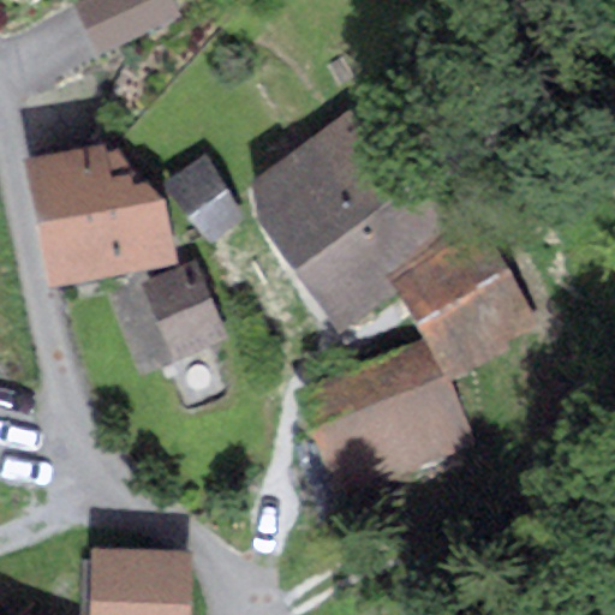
[(184,15),(177,0),(81,0),(76,3),(101,54),(184,15)]
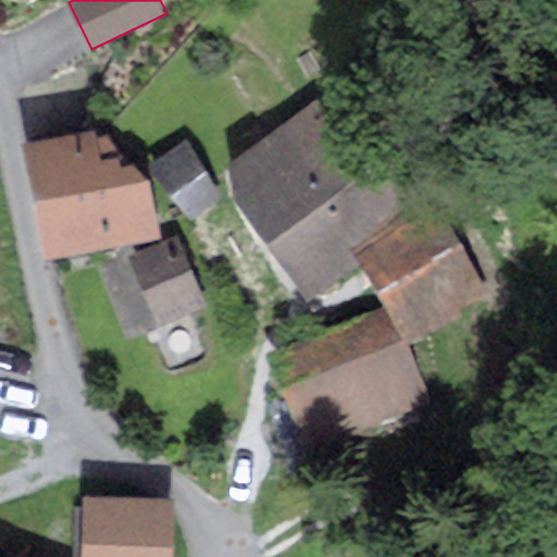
[(350,247),(408,200),(326,90),(227,162),(235,201),(309,301),(360,262),(350,247)]
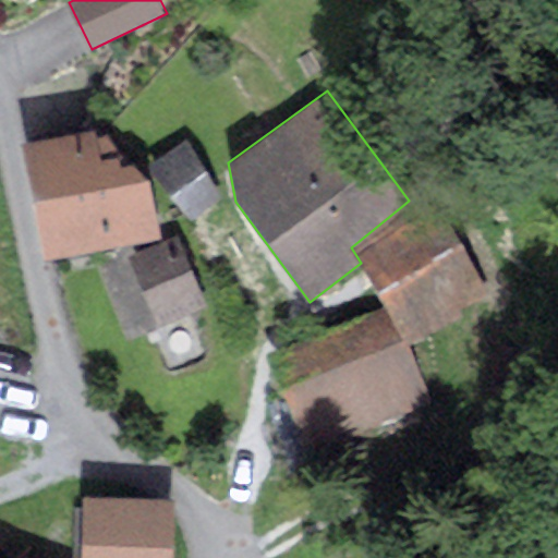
[(161,238),(150,179),(108,134),(97,136),(96,129),(23,143),(46,261),(161,238)]
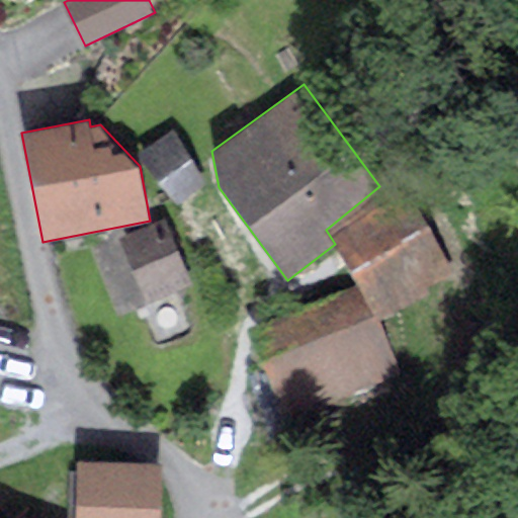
[(206,181),(174,128),(137,154),(177,203),(206,181)]
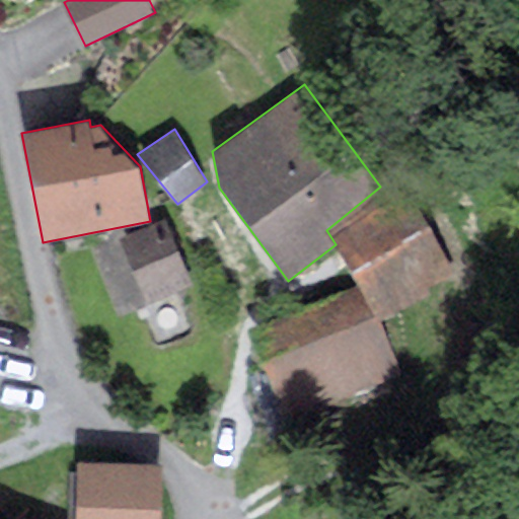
[(456,272),(408,188),(334,236),(360,284),(379,320),(382,319),(431,293),(428,288),(456,272)]
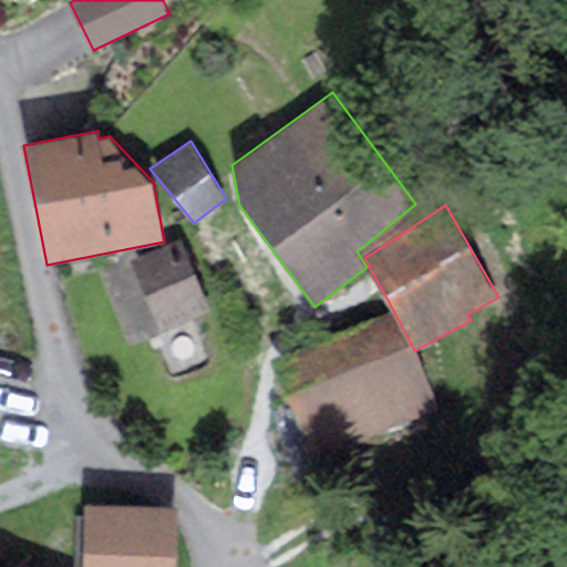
[(181,237),(130,258),(161,332),(212,310),(181,237)]
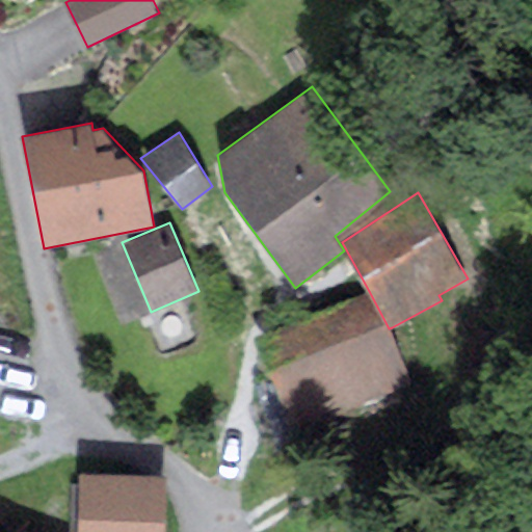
[(369,291),(256,336),(293,430),(414,382),(392,327),(389,328),(369,291)]
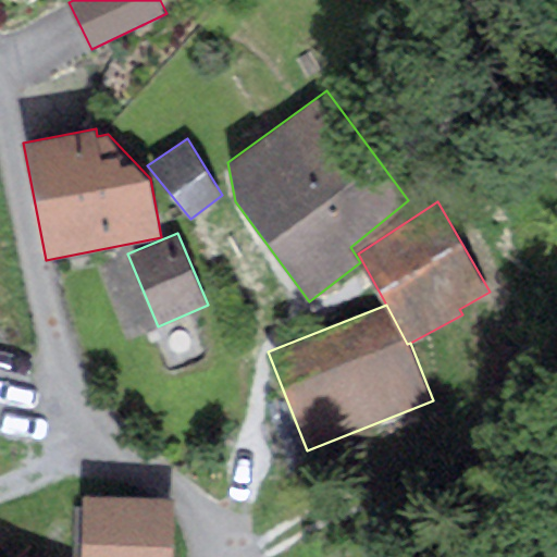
[(172,556),(174,497),(84,494),(82,556),(172,556)]
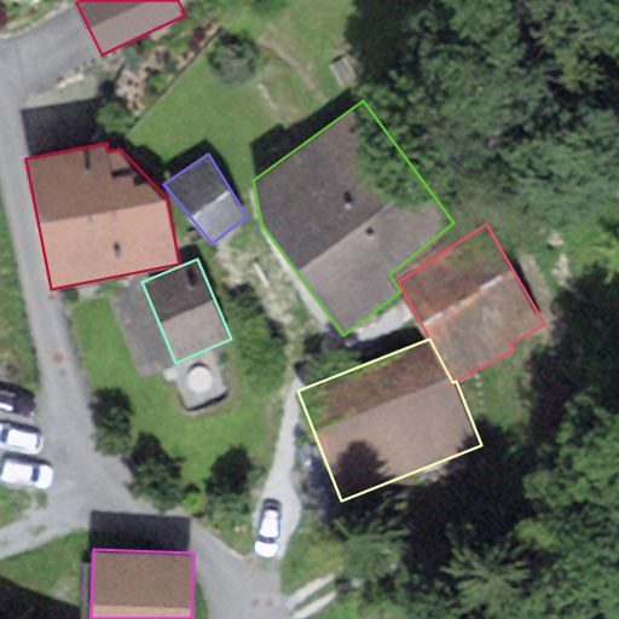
All buildings are outlined.
